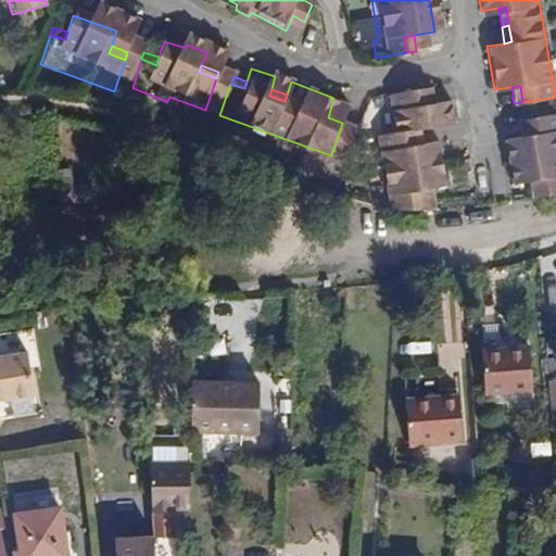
[(418,90),(384,96),(390,133),(404,130),(413,128),(444,123),(441,100),(426,102),(420,103),(418,90)]
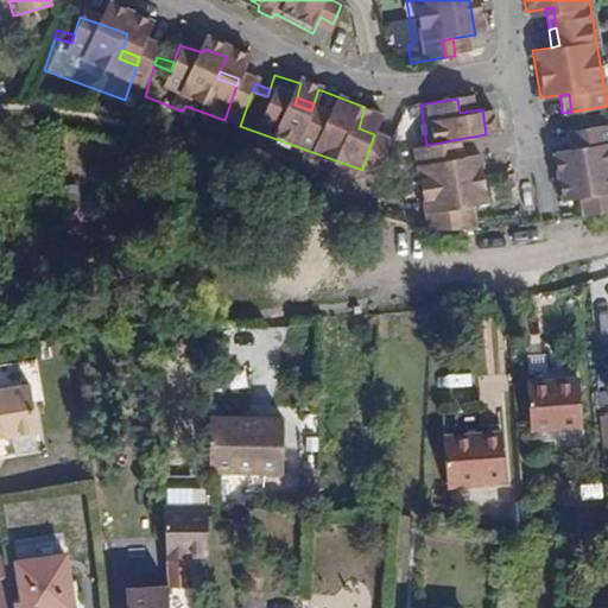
[(374,134),(378,126),(361,120),(359,128),(374,134)]
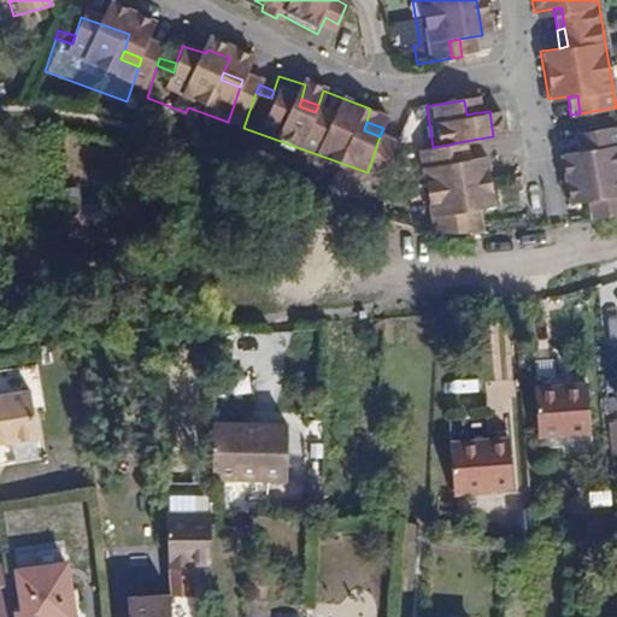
[(594,200),(597,217),(616,213),(616,125),(583,131),(586,151),(577,152),(558,157),(566,203),(585,201),(594,200)]
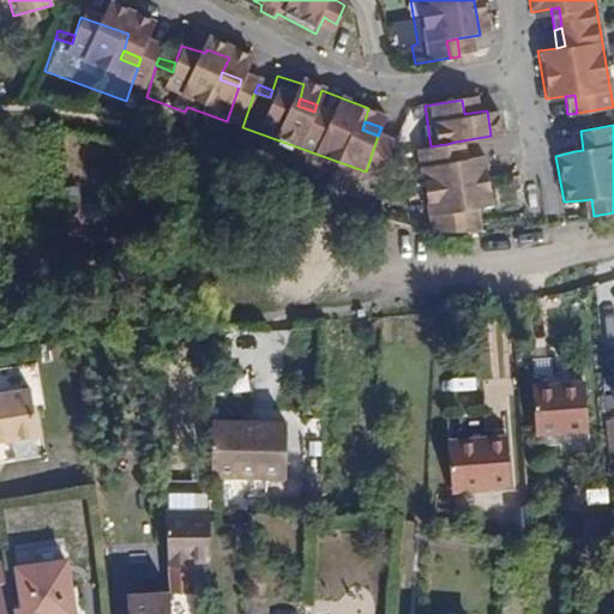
[(581,131),(571,132),(575,151),(583,150),(581,131)]
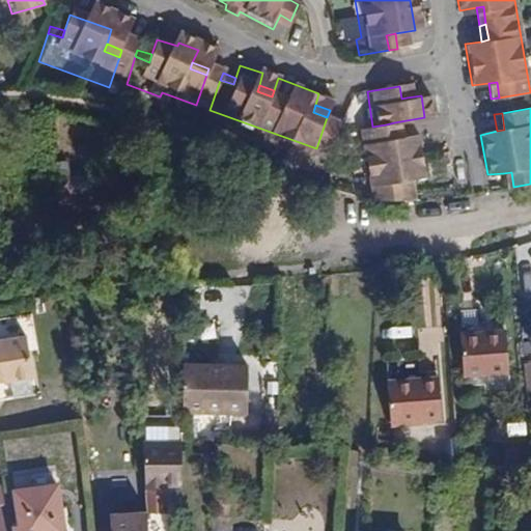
[(397,137),(394,122),(386,124),(390,139),(397,137)]
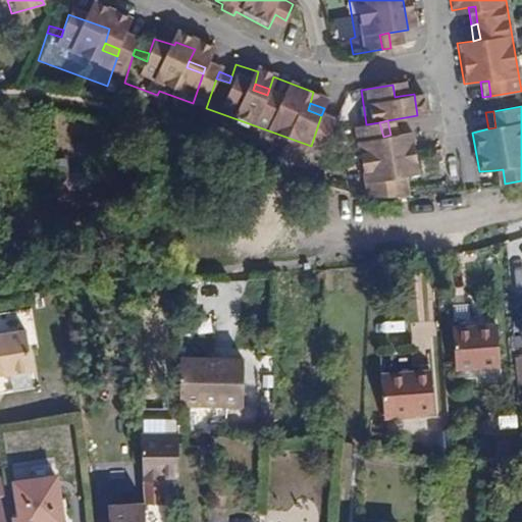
[(366,124),(351,127),(362,195),(376,197),(394,197),(392,177),(398,176),(411,174),(404,133),(390,135),(383,137),(379,122),(366,124)]
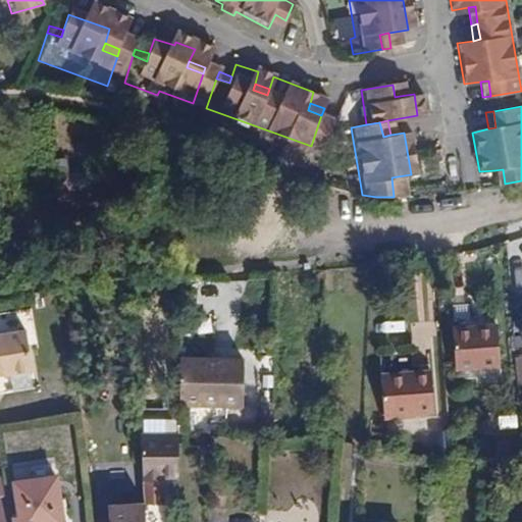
[(70,192),(66,158),(51,159),(55,194),(70,192)]
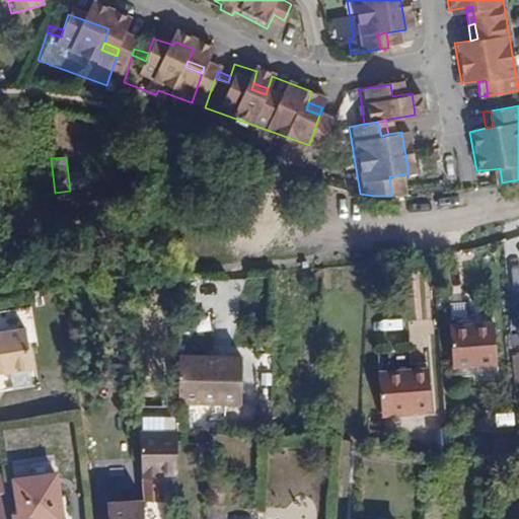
[(492,169),(494,184),(502,182),(500,168),(492,169)]
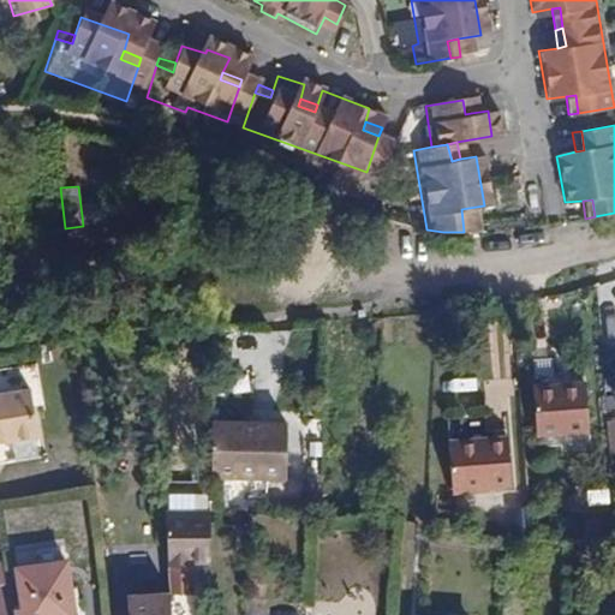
[(461,209),(464,232),(471,232),(469,208),(461,209)]
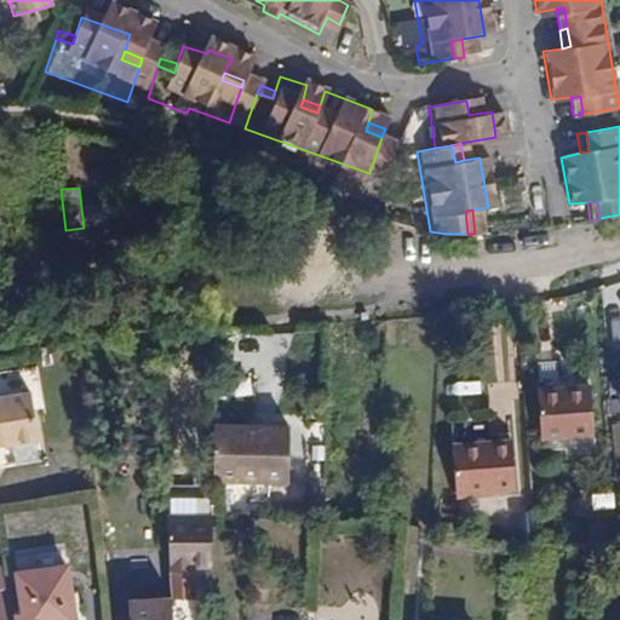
[(235,380),(233,425),(267,428),(270,382),(235,380)]
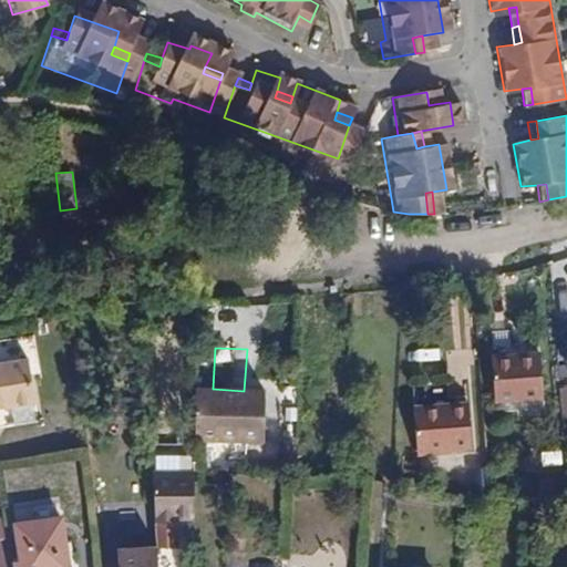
[(527,360),(517,361),(517,356),(492,359),(495,402),(544,398),(539,353),(527,354),(527,360)]
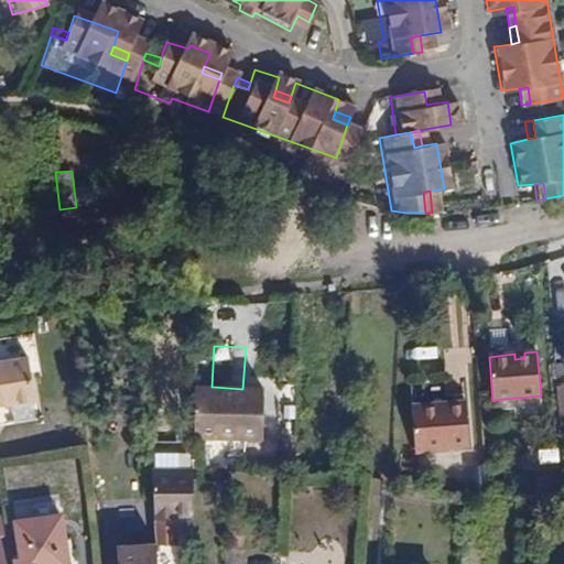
[(0,405),(31,400),(24,358),(0,361),(0,405)]
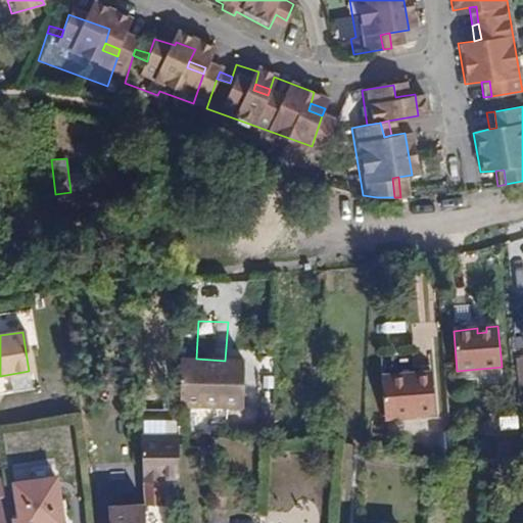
[(247,409),(249,361),(225,361),(186,361),(185,407),(247,409)]
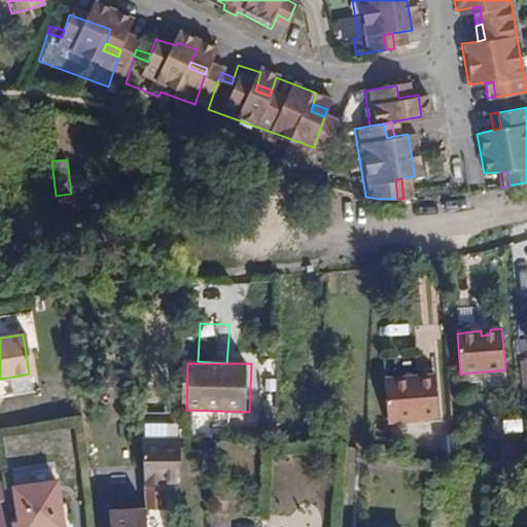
[(387,421),(438,417),(435,376),(384,379),(387,421)]
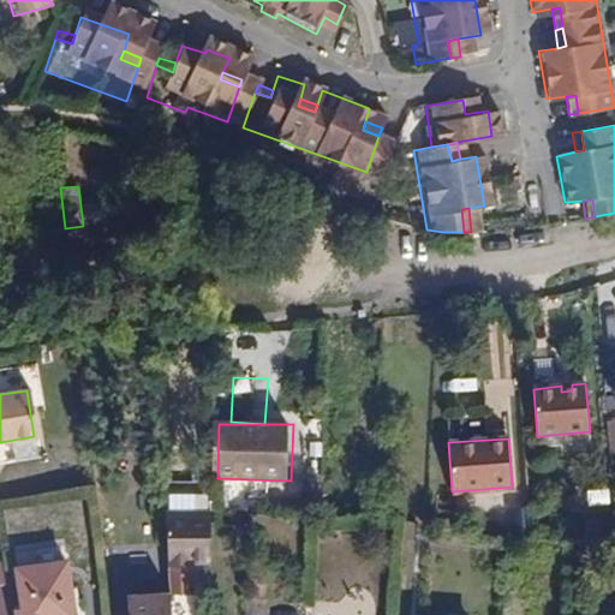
[(168,513),(165,513),(168,567),(191,568),(191,562),(210,561),(212,511),(209,511),(208,493),(167,495),(168,513)]
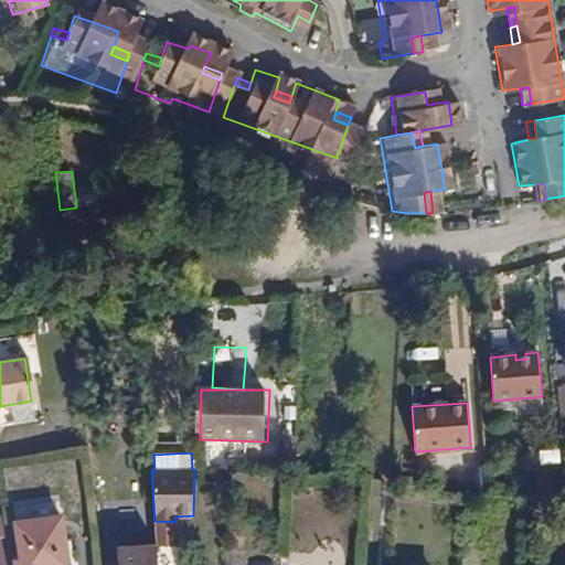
[(14,522),(21,564),(68,564),(61,515),(14,522)]
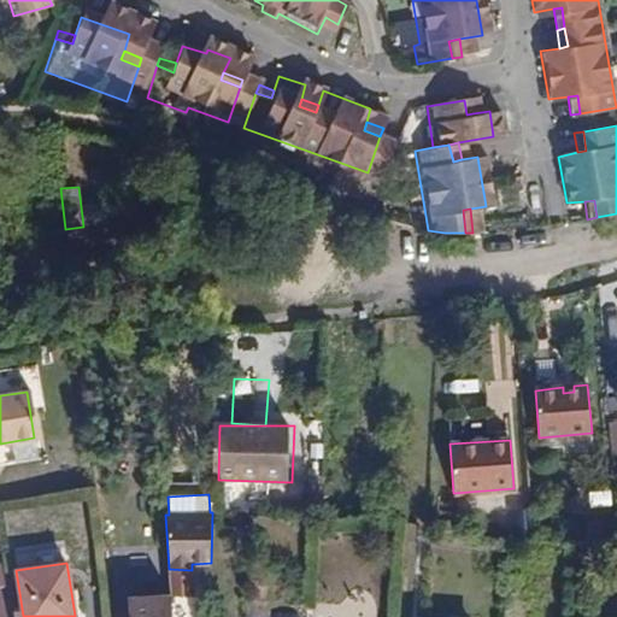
[(170,616),(170,593),(128,595),(128,616),(170,616)]
